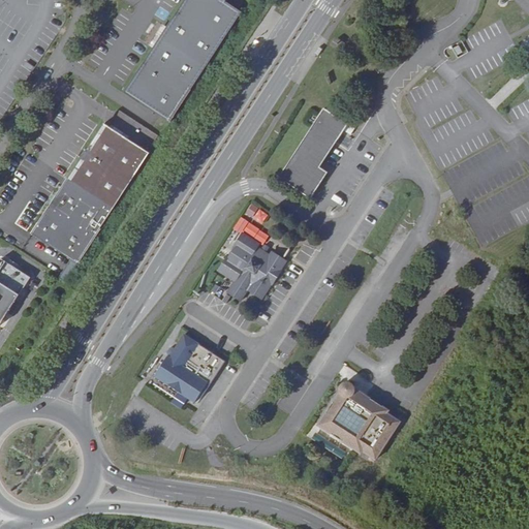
[(222,0),(221,0),(183,0),(123,93),(168,123),(240,13),(222,0)]
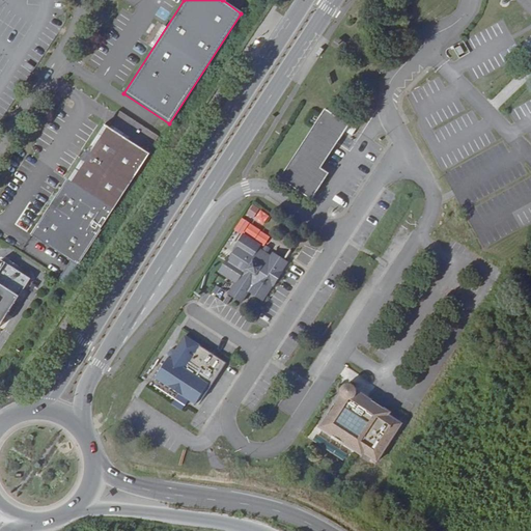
[(460,47),(455,50),(459,57),(465,54),(460,47)]
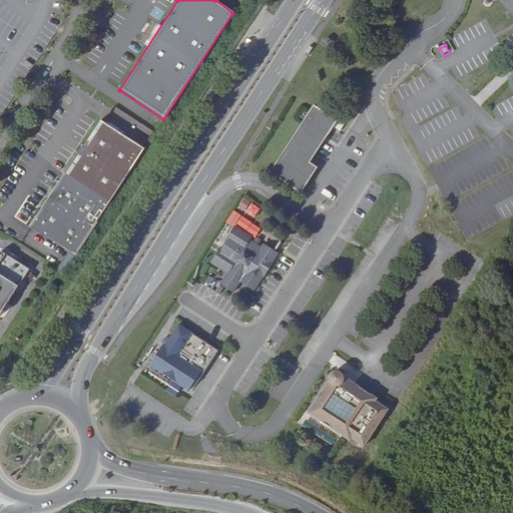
[(310,161),(327,134),(328,135),(338,120),(316,105),(271,172),(292,185),(291,186),(302,193),(306,186),(318,167),(317,167),(317,166),(310,161)]
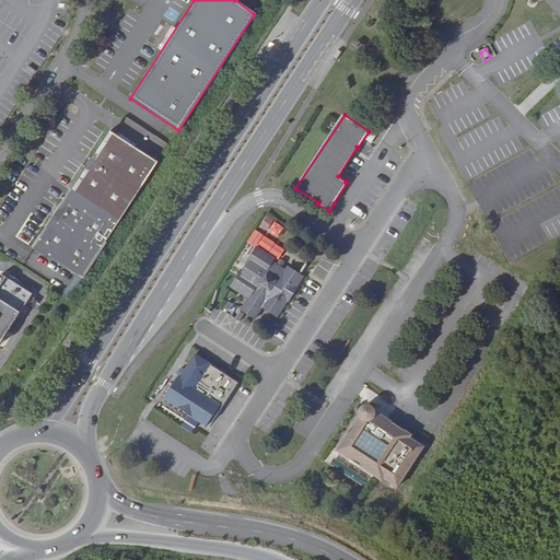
[(80,280),(155,163),(108,132),(32,247),(80,280)]
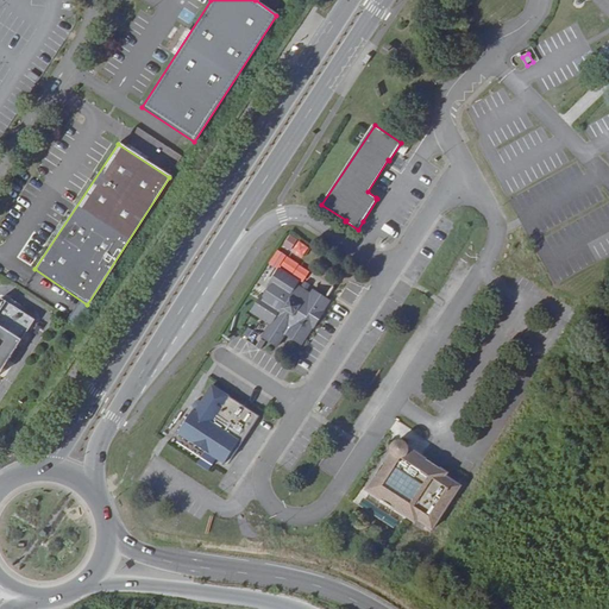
[(282,248),(301,258),(308,246),(289,236),(282,248)]
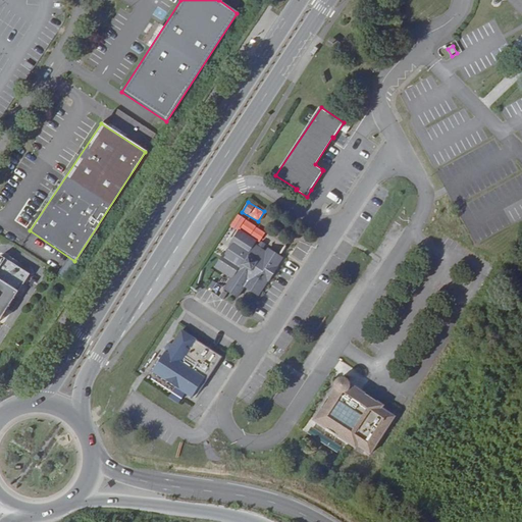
[(269,281),(278,267),(277,266),(283,258),(268,248),(266,252),(263,250),(254,244),(256,241),(240,229),(230,244),(231,245),(226,254),(225,253),(215,267),(231,277),(224,289),(238,298),(245,286),(259,296),(268,280),(269,281)]
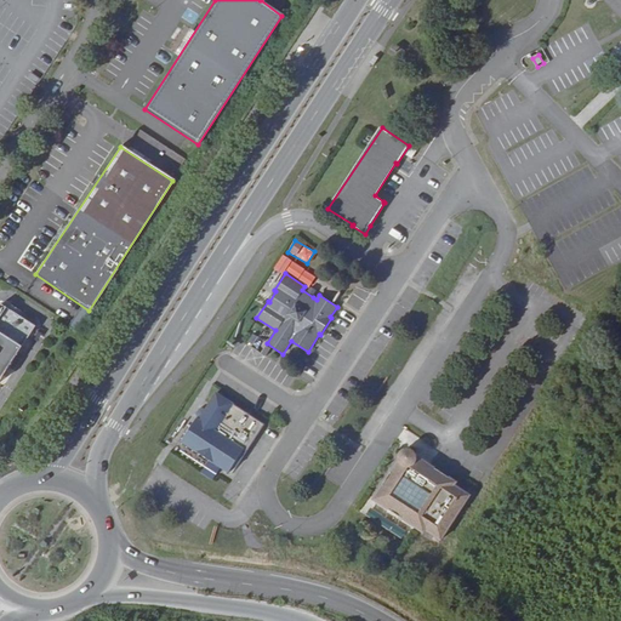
[(0,303),(0,376),(33,326),(0,303)]
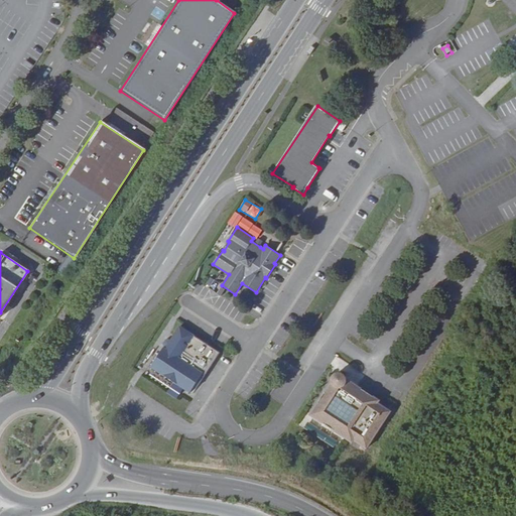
[(211,277),(206,284),(210,286),(215,280),(211,277)]
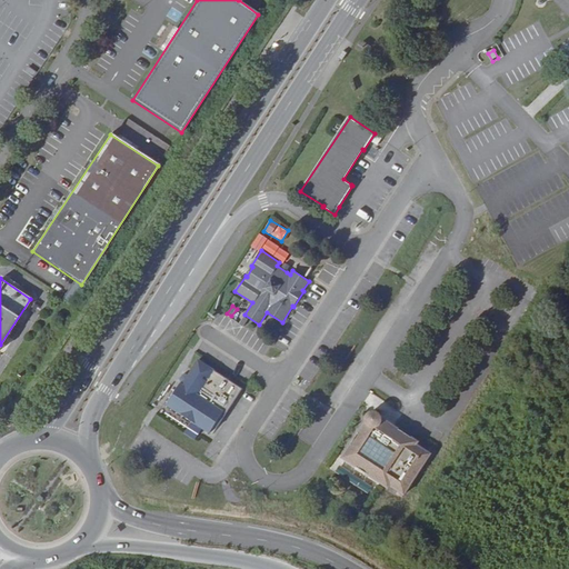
[(226,415),(243,389),(198,360),(189,376),(183,385),(180,382),(166,405),(209,433),(222,412),(226,415)]
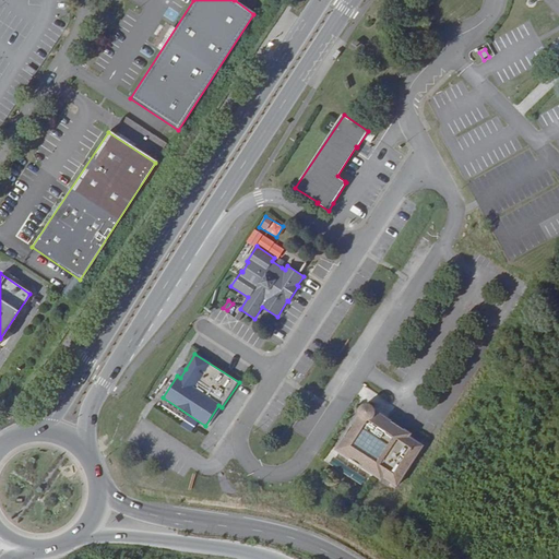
[(180,378),(186,369),(182,367),(179,368),(177,372),(178,376),(180,378)]
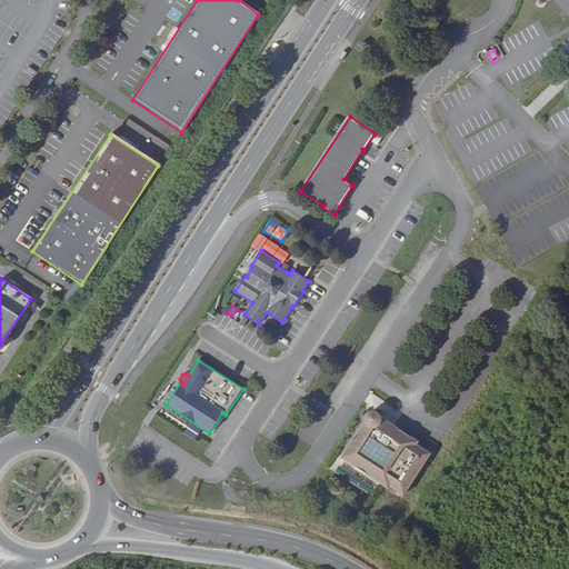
[(405,495),(430,453),(417,445),(418,441),(381,418),(381,417),(380,415),(379,413),(378,412),(376,412),(375,411),(372,412),(371,412),(370,413),(368,415),(367,416),(367,417),(366,419),(366,420),(366,421),(342,458),(388,488),(390,485),(405,495)]
